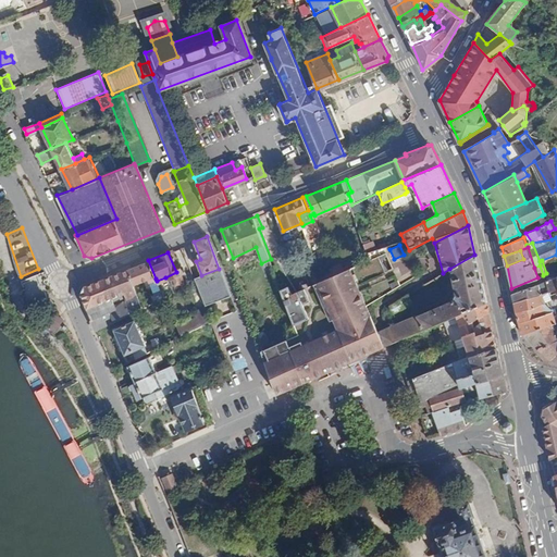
[(486,302),(474,255),(449,269),(455,294),(453,299),(418,316),(423,330),(438,323),(454,317),(486,302)]
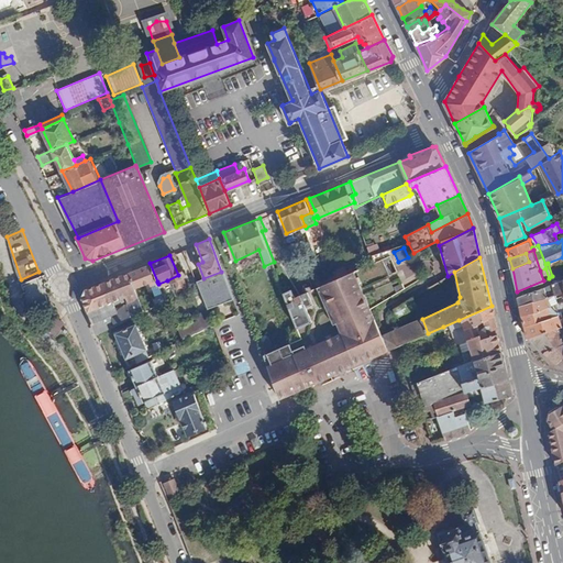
[(150,263),(128,272),(134,287),(148,282),(150,285),(157,282),(150,263)]
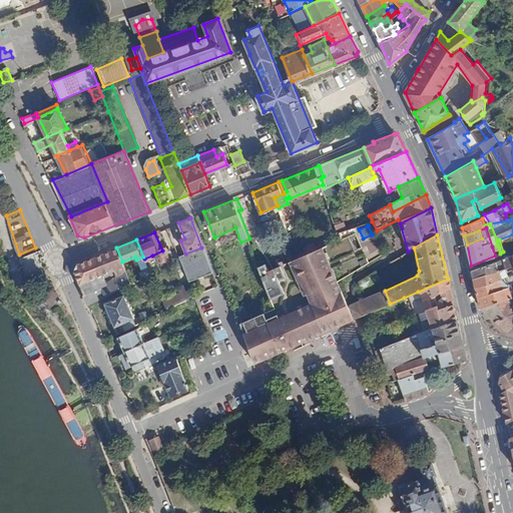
[(293,243),(292,239),(282,244),(284,248),(293,243)]
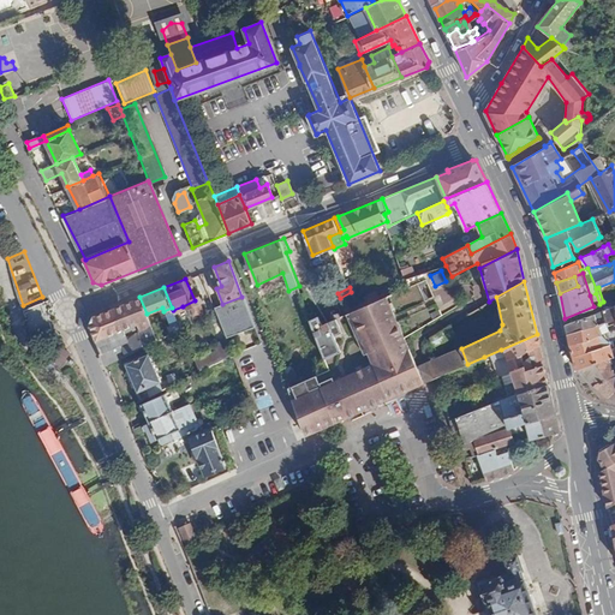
[(208,294),(215,308),(222,304),(215,291),(208,294)]
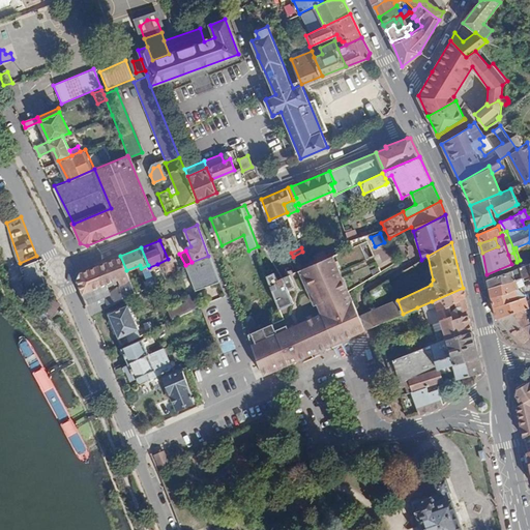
[(308,266),(302,252),(293,257),(299,270),(305,267),(308,266)]
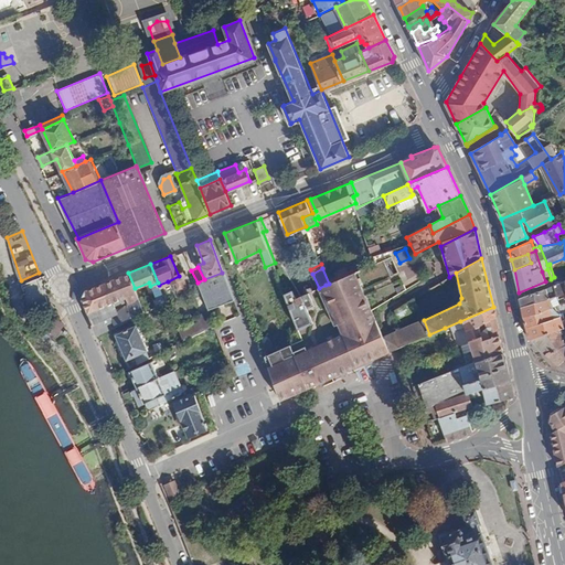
[(338,279),(348,275),(344,269),(334,274),(338,279)]
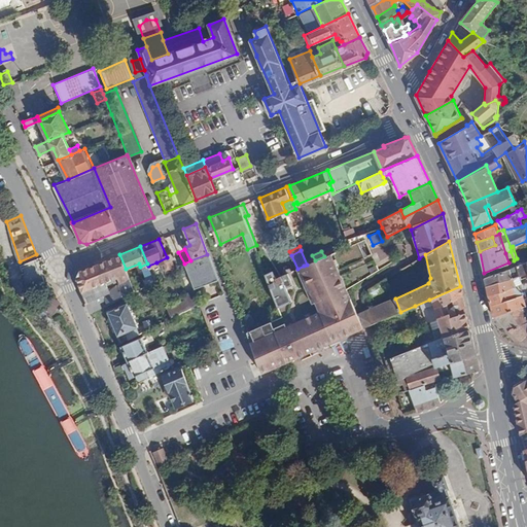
[(351,302),(330,253),(324,256),(315,260),(307,265),(304,266),(318,300),(320,299),(325,311),(290,325),(289,323),(288,323),(290,329),(335,312),(351,302)]
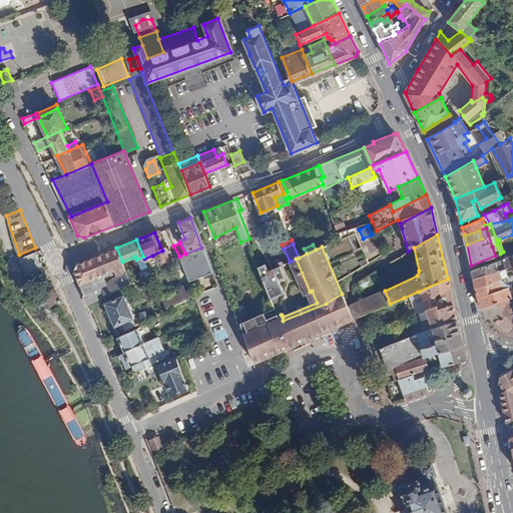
[(75,270),(90,304),(105,297),(95,277),(110,270),(118,291),(132,285),(122,262),(116,247),(77,265),(75,270)]
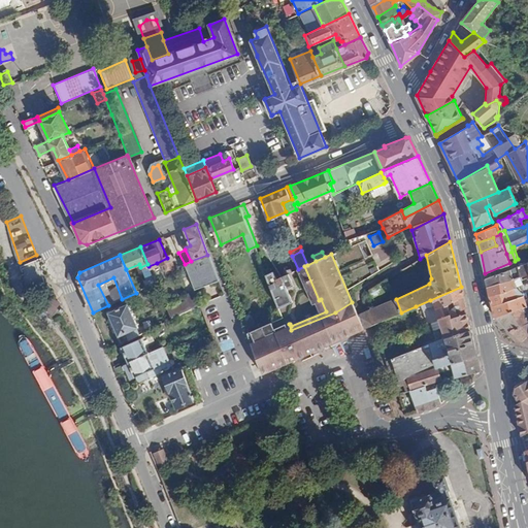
[(191,261),(184,265),(195,291),(219,279),(207,255),(191,261)]
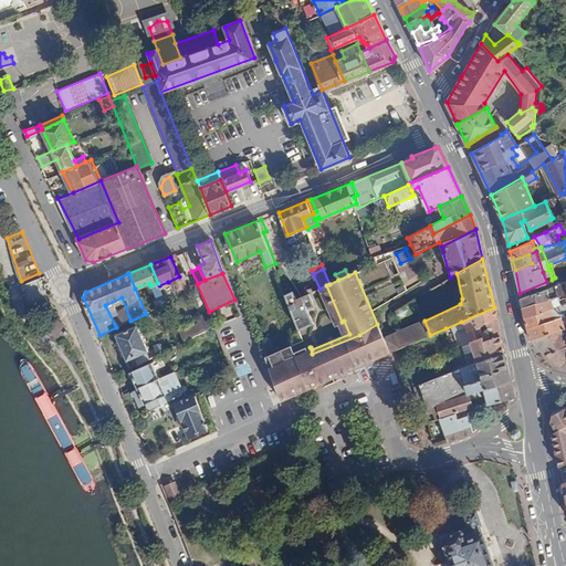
[(179,276),(168,282),(174,293),(184,289),(179,276)]
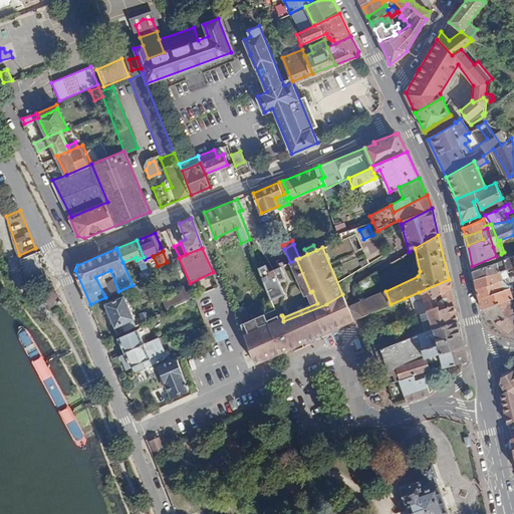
[(513,266),(513,255),(506,257),(473,270),(476,280),(501,271),(513,267),(513,266)]
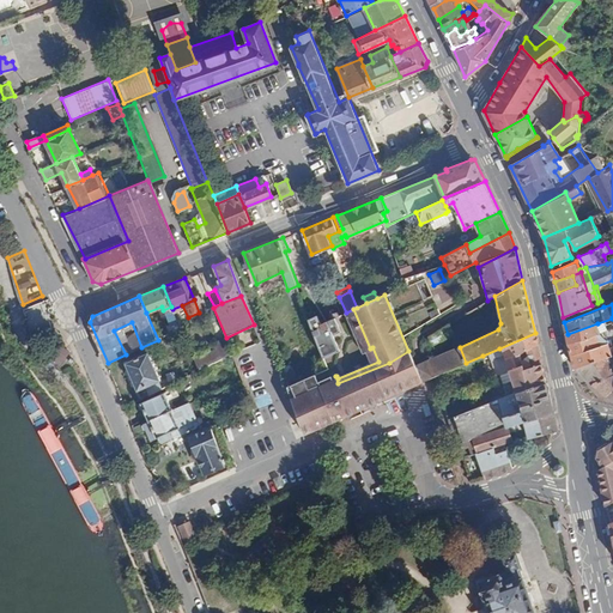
[(46,308),(28,314),(34,332),(52,326),(46,308)]
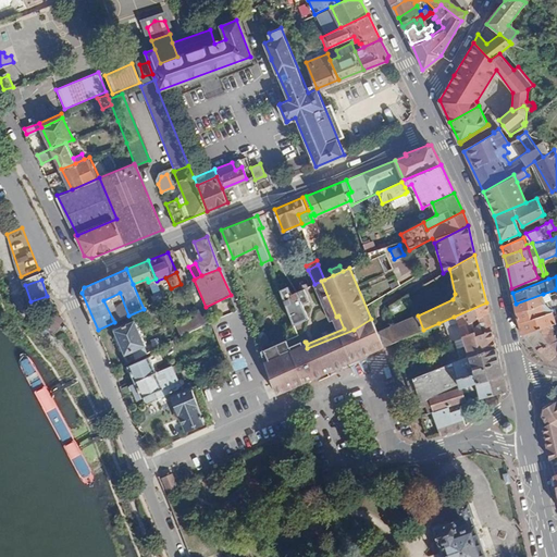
[(299,298),(297,294),(287,298),(299,329),(316,322),(310,310),(317,307),(311,294),(299,298)]
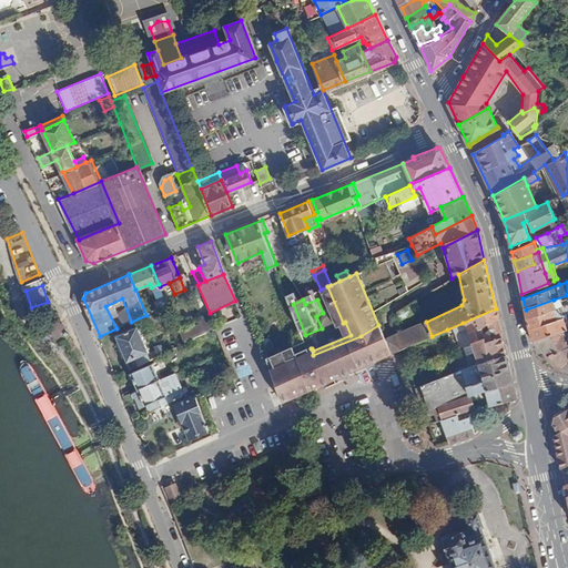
[(554,300),(526,310),(528,320),(556,308),(555,305),(554,300)]
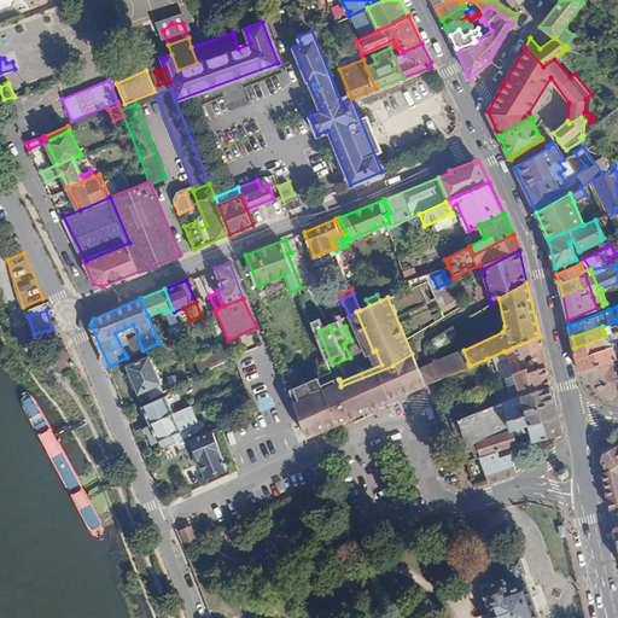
[(458,336),(453,327),(431,342),(436,349),(458,336)]
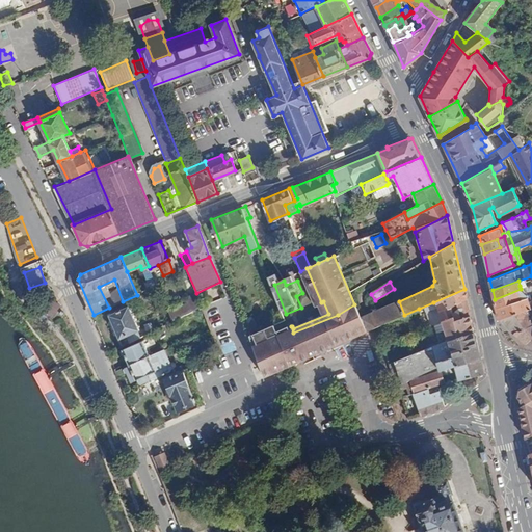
[(467,298),(464,289),(433,302),(434,308),(435,312),(422,318),(425,328),(430,326),(434,324),(453,320),(449,306),(467,298)]
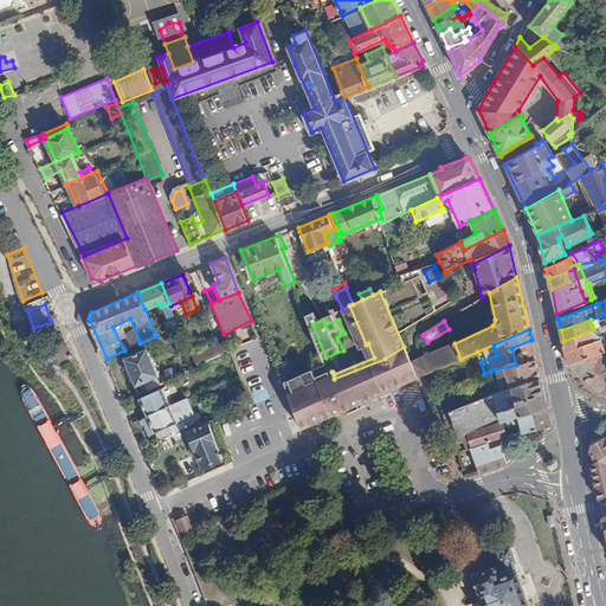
[(593,329),(563,341),(565,346),(571,363),(605,350),(605,340),(604,341),(603,337),(601,337),(600,334),(593,329)]
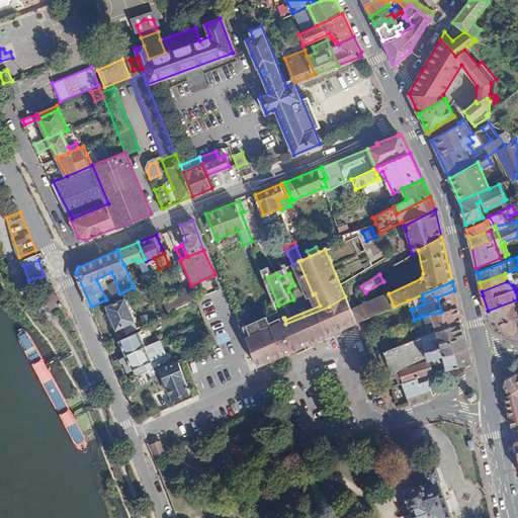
[(165,306),(168,313),(196,299),(191,286),(180,292),(182,297),(165,306)]
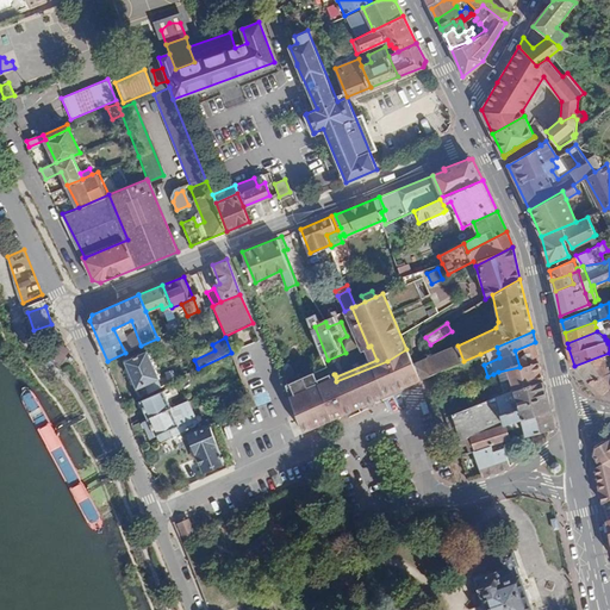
[(539,361),(535,342),(515,350),(520,367),(539,361)]
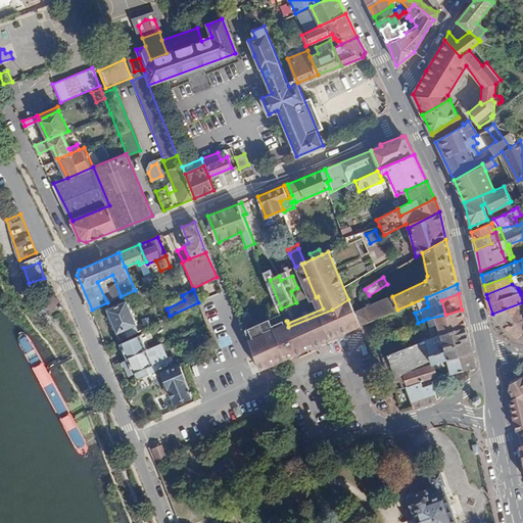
[(52,294),(45,305),(53,312),(60,299),(52,294)]
